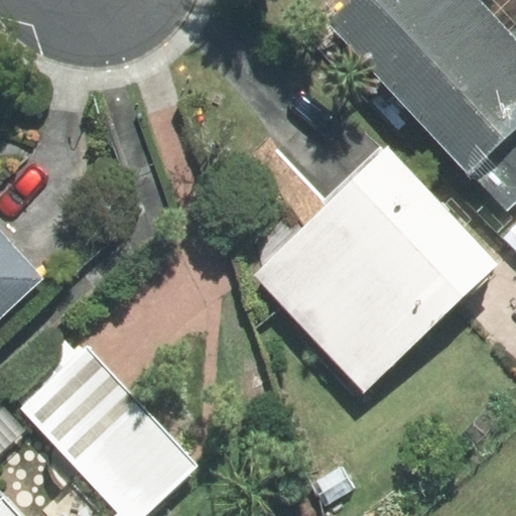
[(351,0),(328,21),(504,212),(515,201),(515,28),(509,35),(476,0),(351,0)]
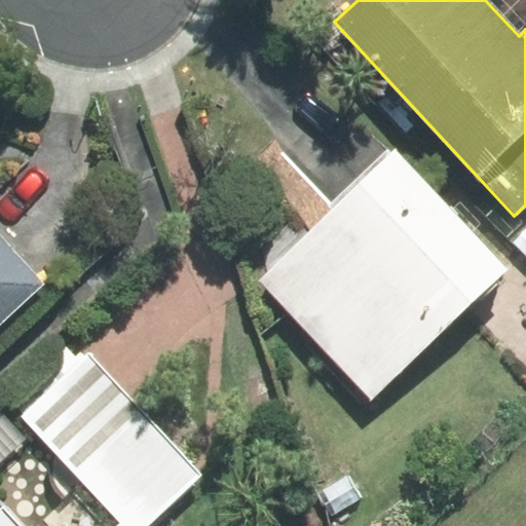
[(525,0),(485,0),(519,36),(525,29),(525,0)]
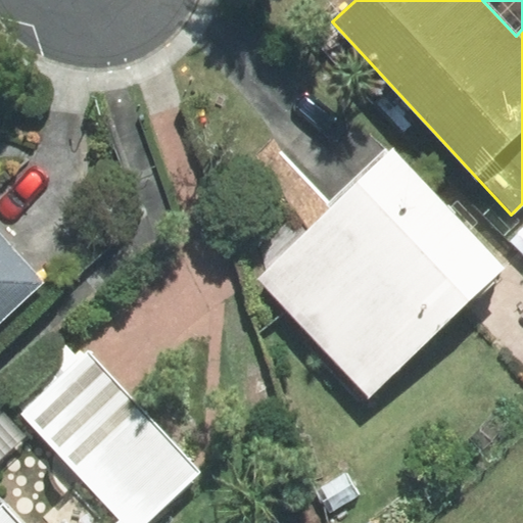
[(504,269),(393,152),(258,278),(369,394),(504,269)]
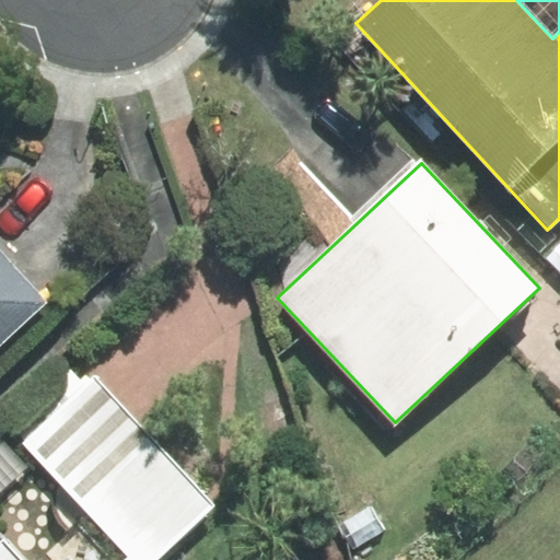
[(0,343),(44,303),(0,255),(0,343)]
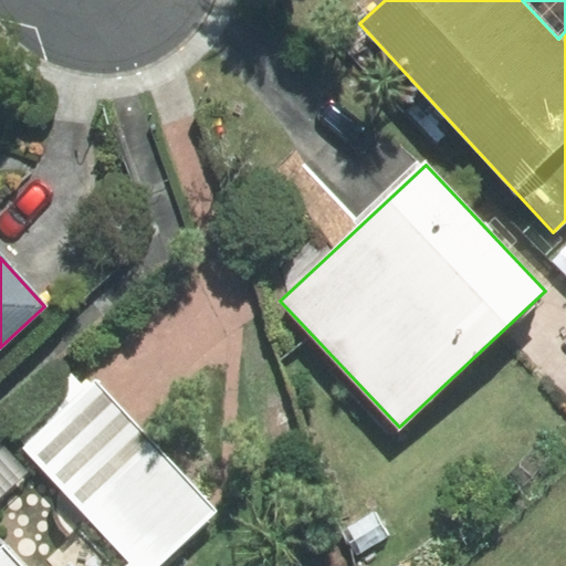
[(161,565),(221,512),(97,378),(23,447),(130,563),(126,565),(27,565),(4,541),(0,544),(0,565),(161,565)]
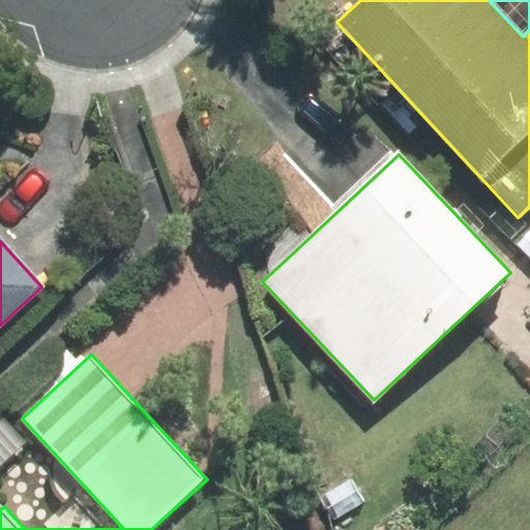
All buildings are outlined.
